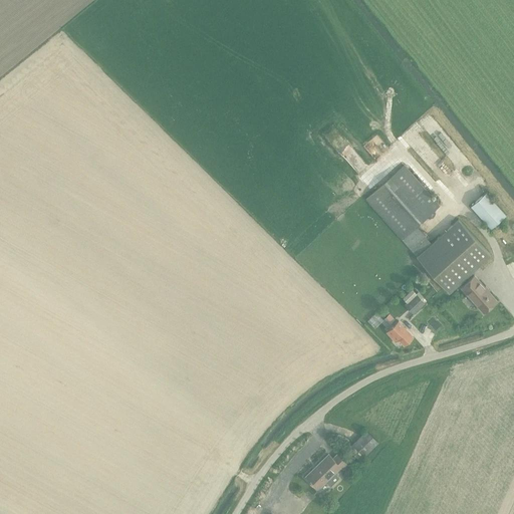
[(439,206),(404,166),(365,199),(417,257),(434,241),(419,224),(439,206)]
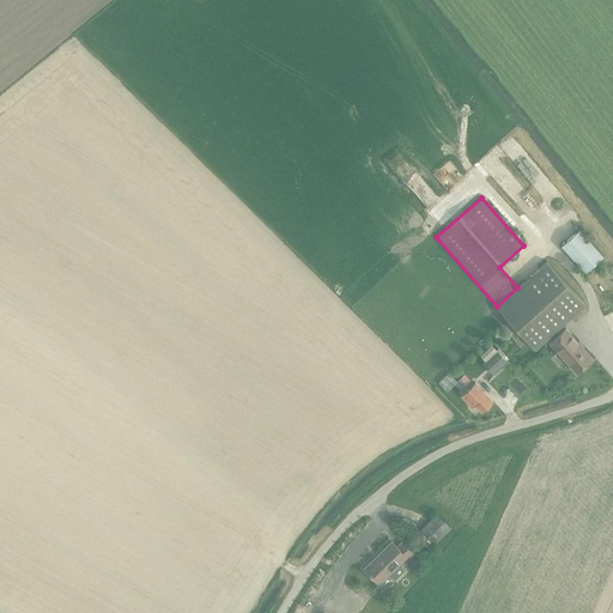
[(562,246),(586,272),(604,256),(580,229),(562,246)]
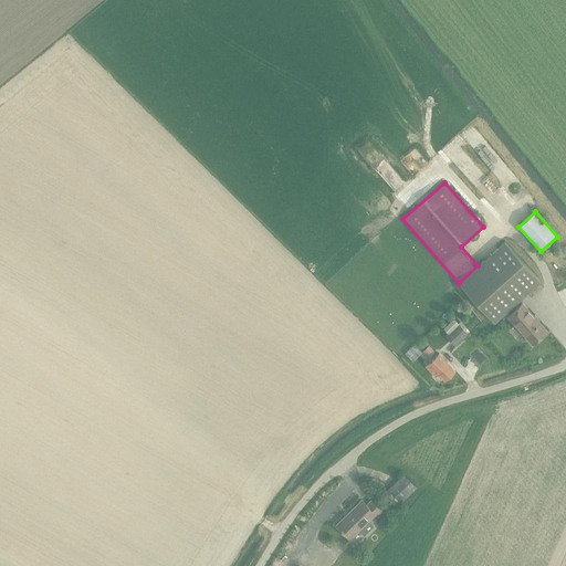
[(505,241),(478,265),(459,283),(494,323),(541,281),(505,241)]
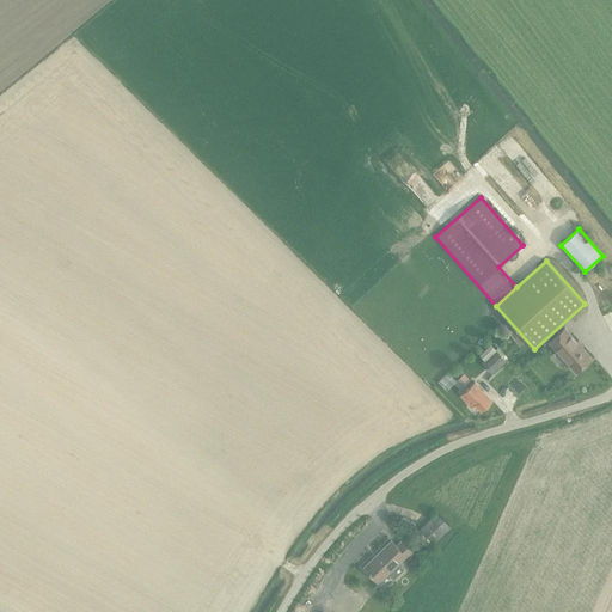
[(576,372),(591,359),(564,329),(549,342),(576,372)]
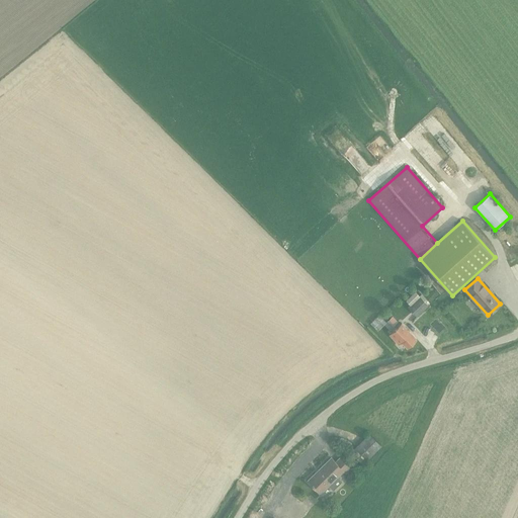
[(419,296),(408,308),(417,316),(428,306),(419,296)]
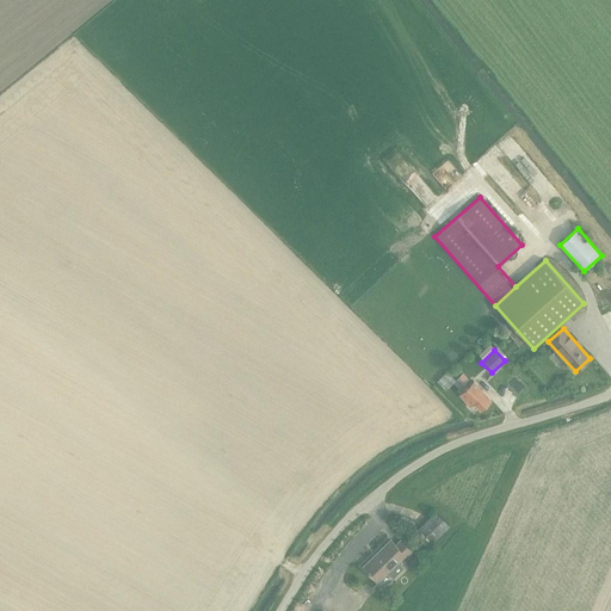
[(438,380),(446,388),(456,380),(448,371),(438,380)]
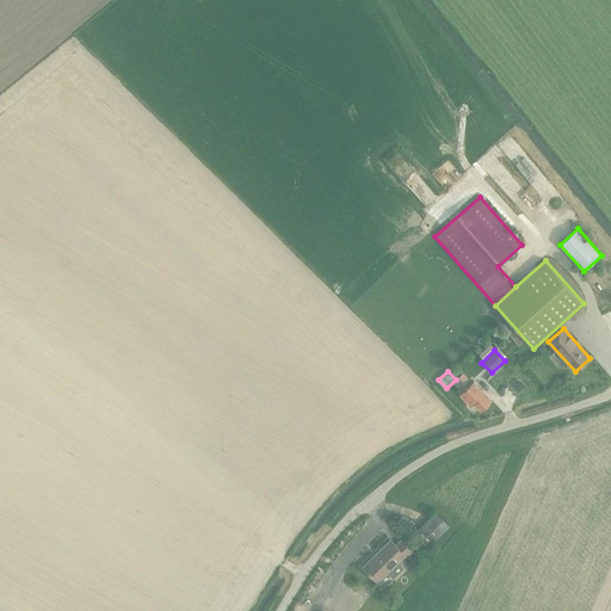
[(473,402),(481,411),(492,401),(473,381),(458,395),(469,406),(473,402)]
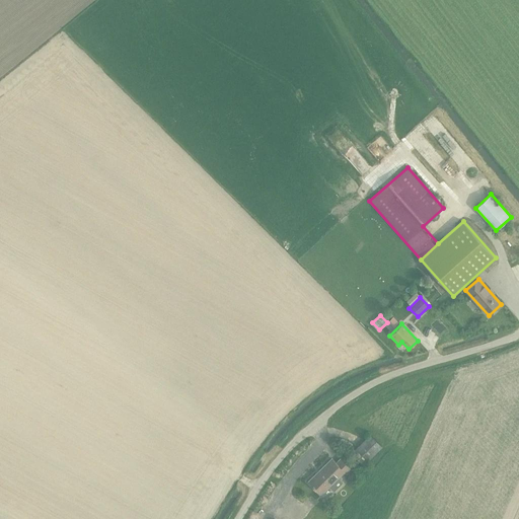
[(352,452),(364,464),(381,447),(370,435),(352,452)]
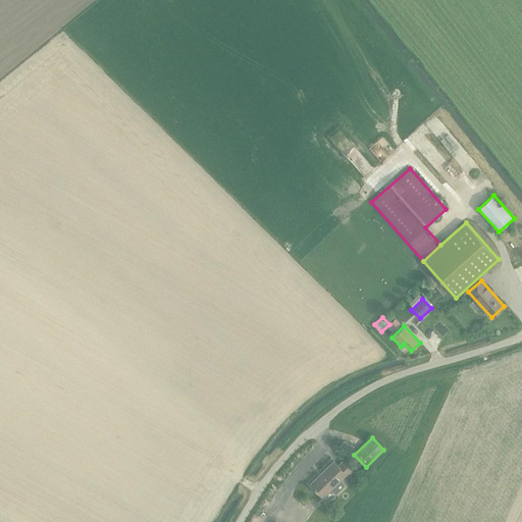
[(323,498),(331,489),(335,493),(346,485),(341,480),(346,474),(349,476),(353,472),(343,462),(337,466),(333,461),(310,484),(323,498)]
